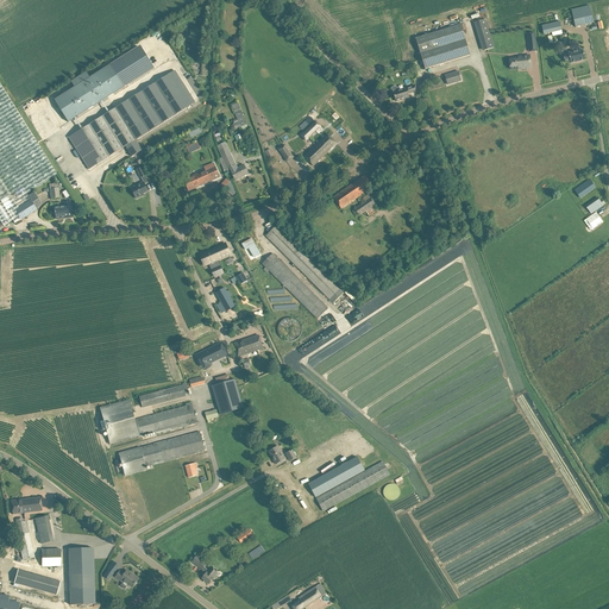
[(594,23),(590,6),(572,10),(576,27),(594,23)]
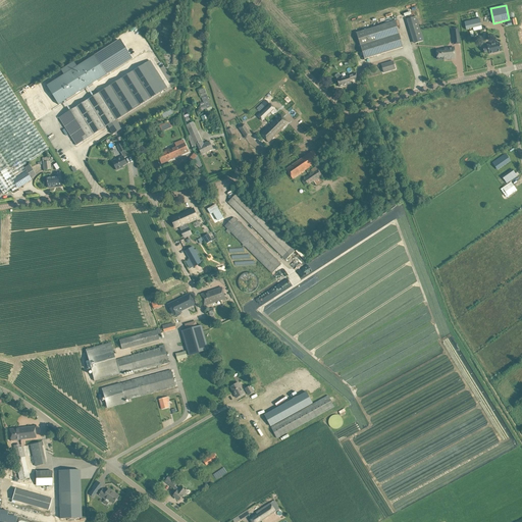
[(408,19),(415,43),(423,41),(416,16),(408,19)]
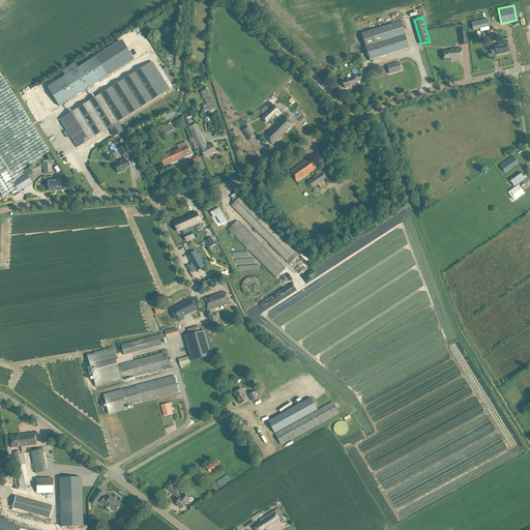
[(489,27),(487,19),(472,23),(473,30),(489,27)]
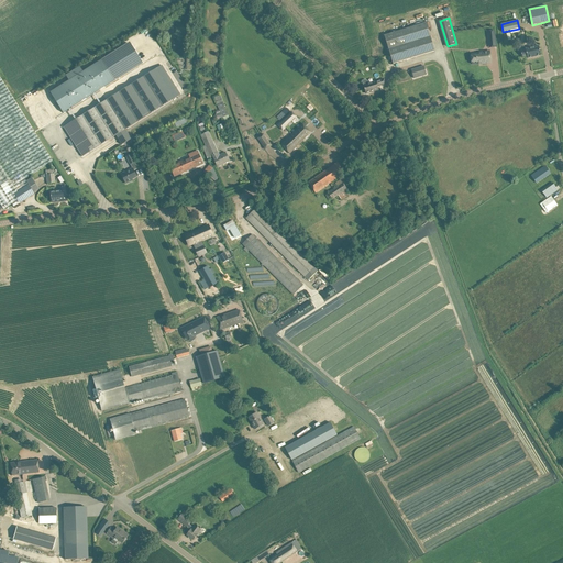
[(385,35),(394,64),(434,51),(426,23),(385,35)]
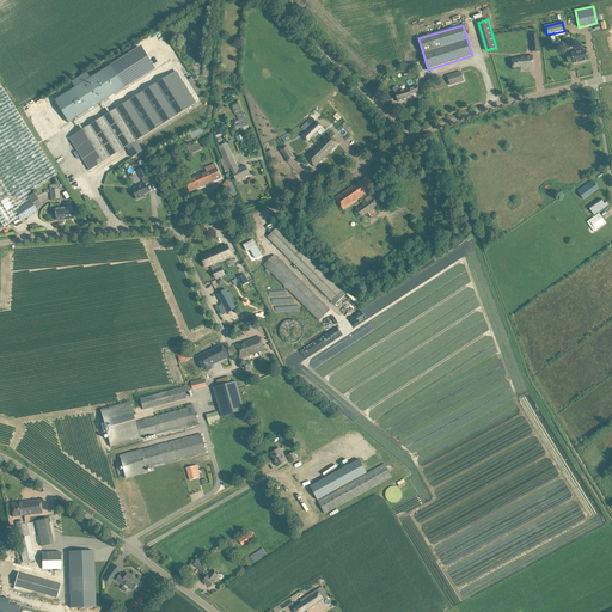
[(539,48),(538,34),(530,34),(532,49),(532,51),(532,53),(539,51),(539,48)]
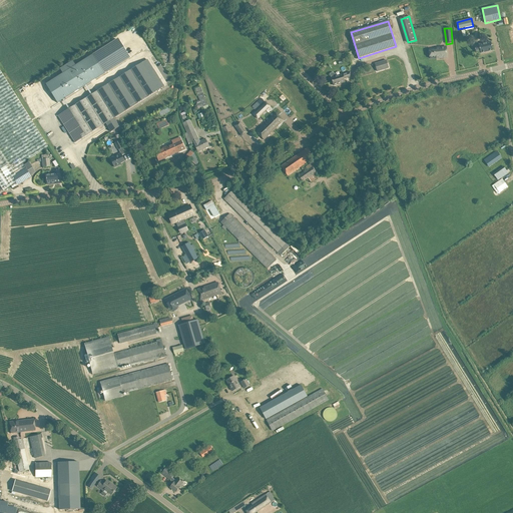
[(460,42),(462,55),(473,53),(472,41),(467,42),(467,39),(464,40),(464,42),(460,42)]
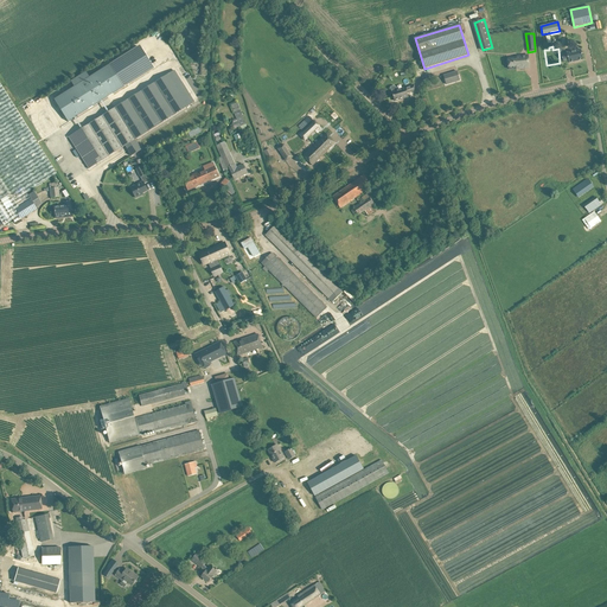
[(583,59),(581,50),(567,52),(567,53),(562,55),(563,62),(568,61),(569,63),(583,59)]
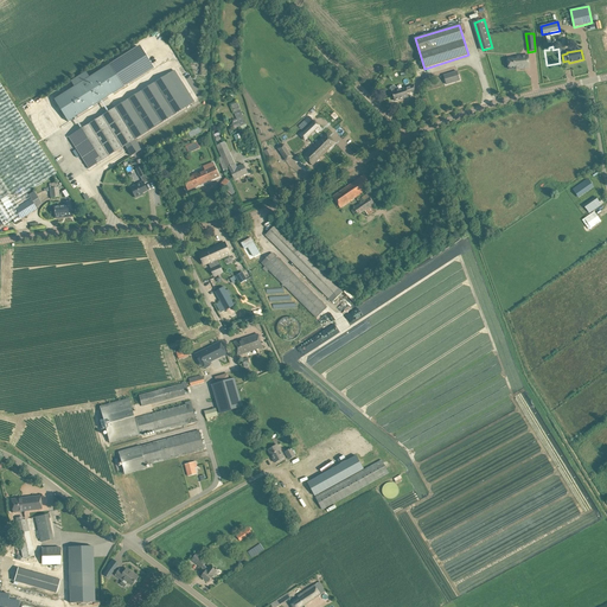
[(519,68),(519,69),(530,68),(529,56),(516,57),(508,58),(509,69),(519,68)]
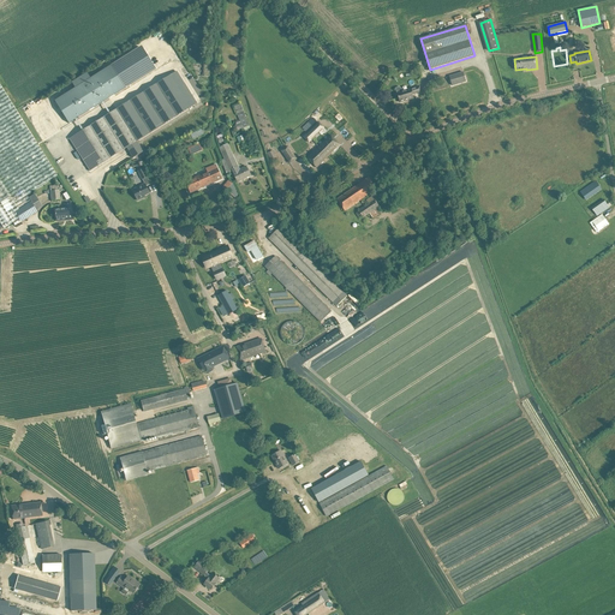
[(55,101),(70,124),(125,88),(112,65),(55,101)]
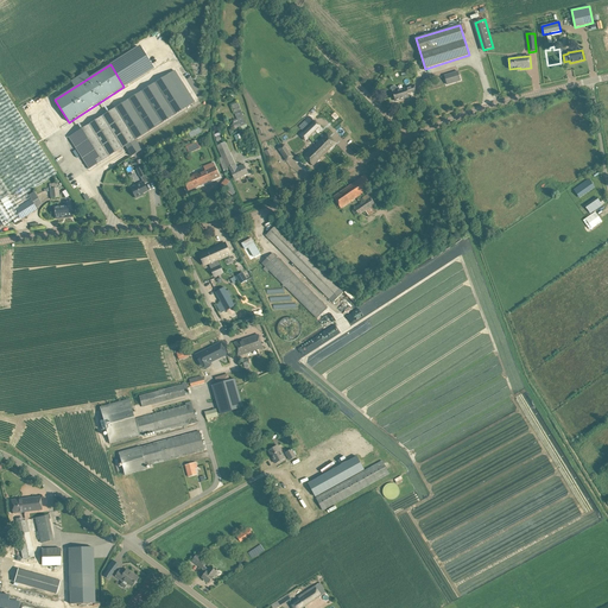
[(69,138),(89,170),(126,146),(132,157),(143,150),(135,140),(195,102),(175,71),(69,138)]
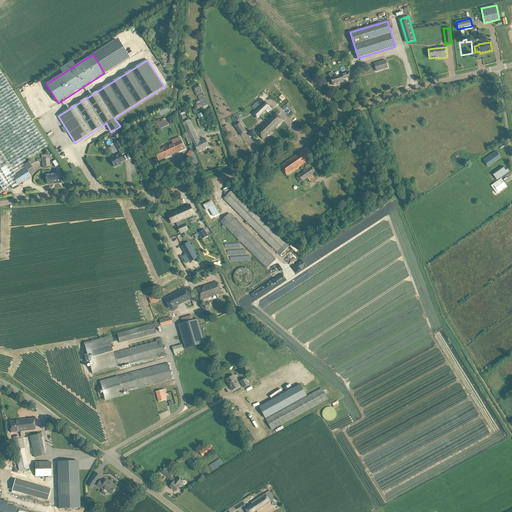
[(374,64),(376,72),(388,68),(386,60),(374,64)]
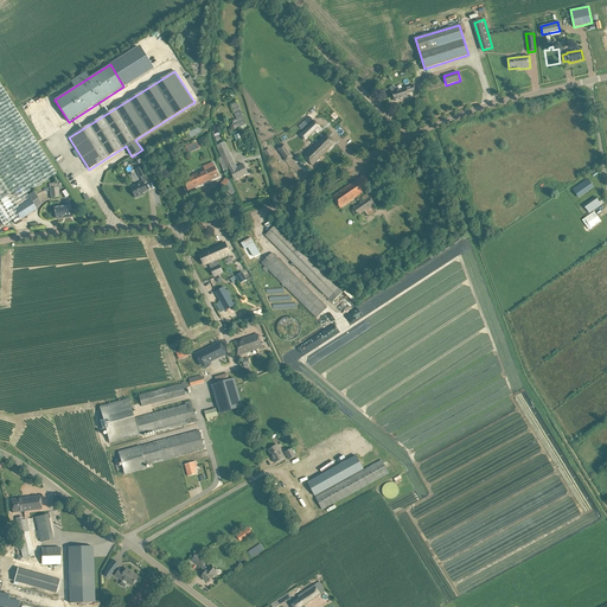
[(0,219),(4,225),(12,219),(14,224),(37,209),(36,208),(42,204),(34,192),(29,196),(26,193),(57,174),(0,83),(0,219)]
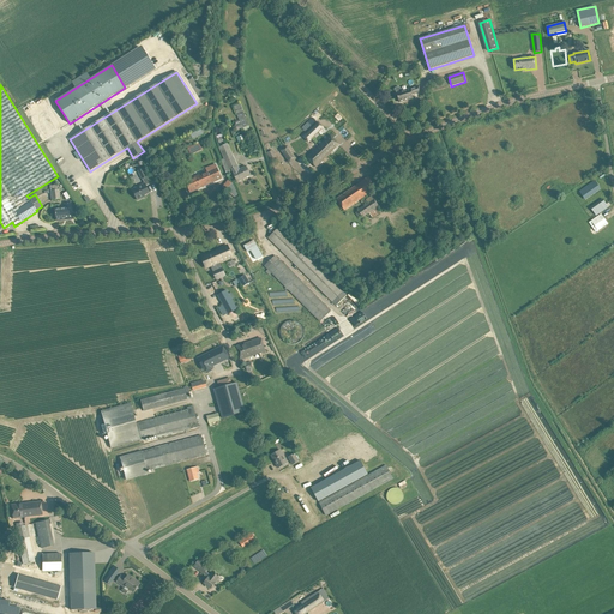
[(408,100),(413,98),(411,95),(421,91),(419,86),(402,91),(402,88),(398,86),(395,88),(399,102),(405,101),(408,100)]
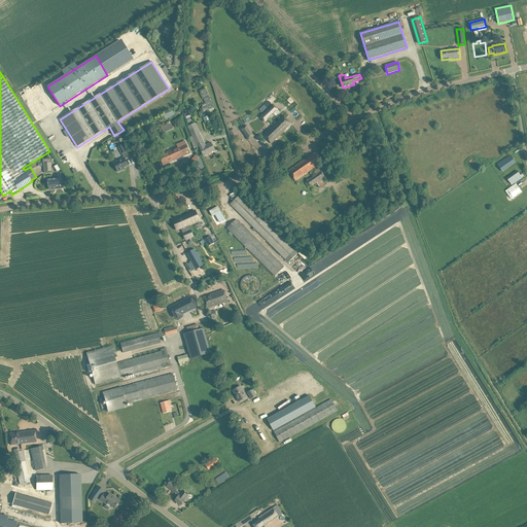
[(202,104),(203,107),(206,106),(208,110),(209,110),(213,108),(206,90),(201,92),(205,103),(202,104)]
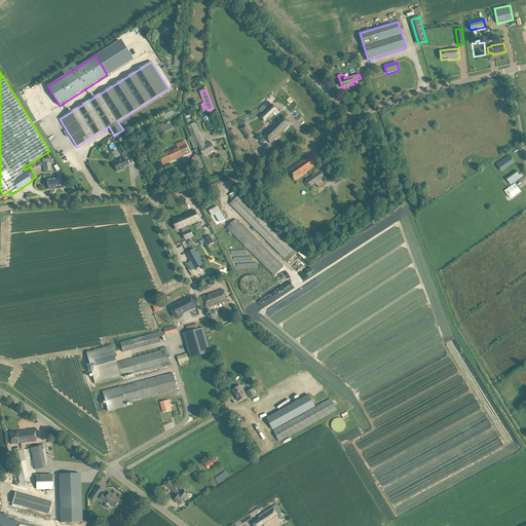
[(262,114),(267,119),(275,112),(277,110),(272,104),(263,113),(262,114)]
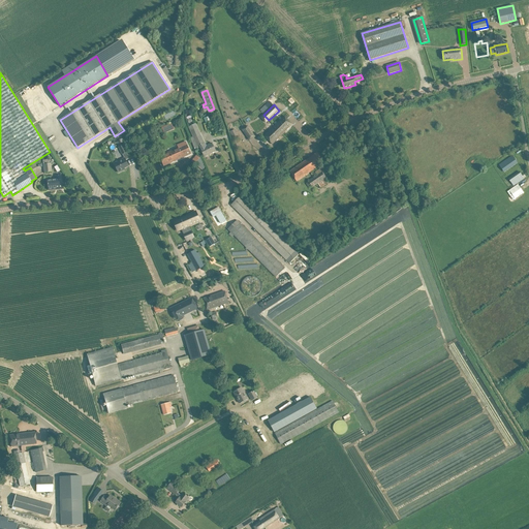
[(274,126),(263,135),(269,141),(273,145),(284,133),(292,125),(283,116),(275,124),(274,126)]
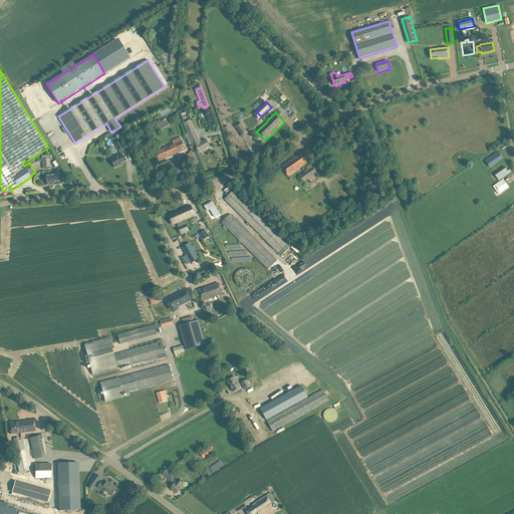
[(193,146),(192,143),(194,142),(196,145),(195,145),(197,148),(199,152),(210,147),(208,142),(206,140),(201,142),(199,139),(193,127),(190,120),(183,123),(187,133),(186,134),(186,131),(184,131),(190,147),(193,146)]
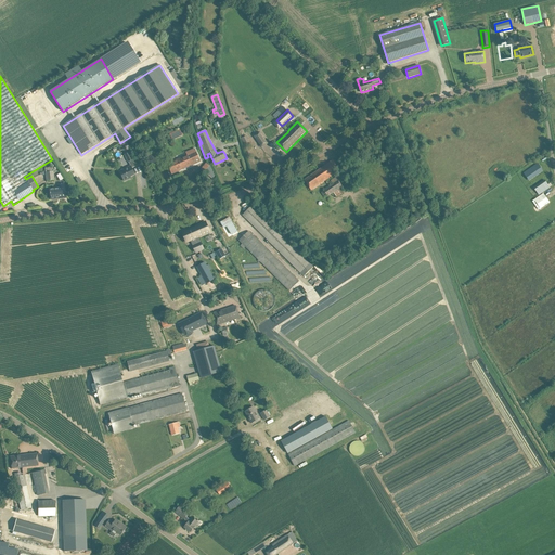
[(183,136),(181,131),(170,136),(172,140),(183,136)]
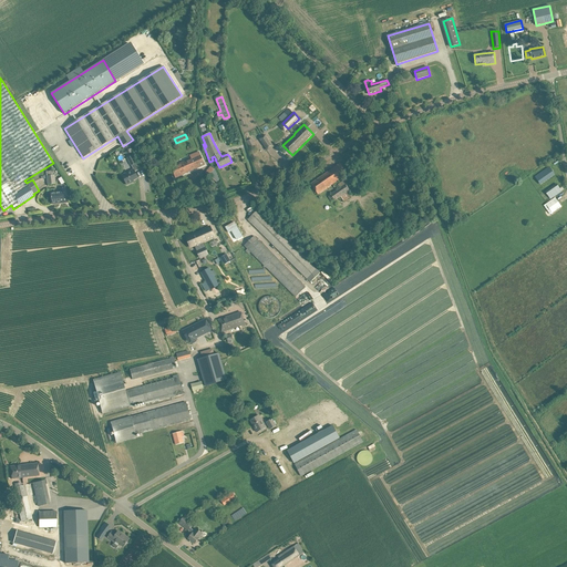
[(259,140),(267,151),(274,146),(266,135),(259,140)]
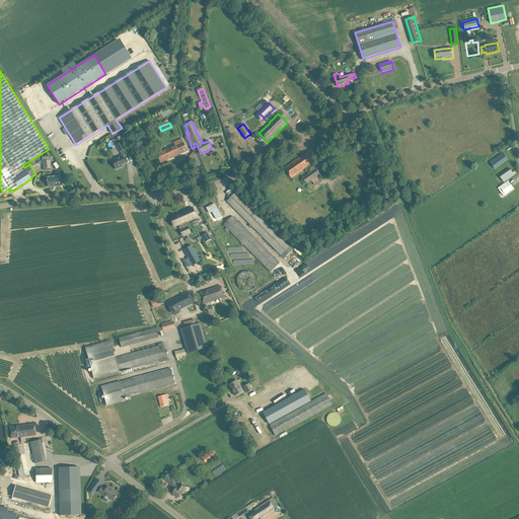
[(182,139),(174,142),(175,145),(157,153),(159,158),(161,162),(188,151),(186,146),(182,139)]
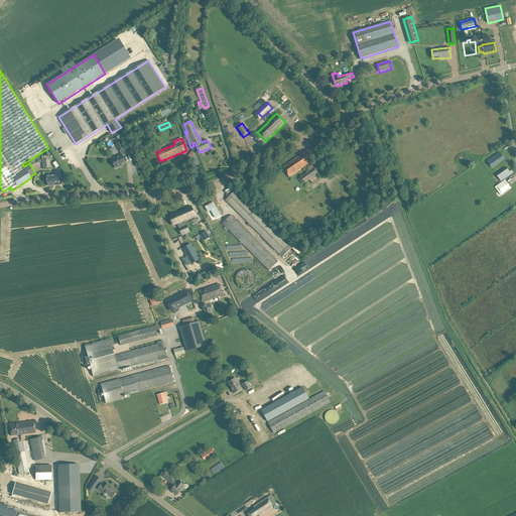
[(143,144),(146,149),(152,145),(149,140),(143,144)]
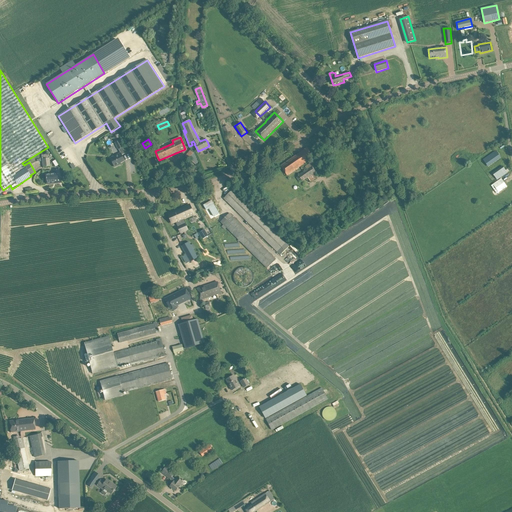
[(115,142),(118,150),(123,147),(120,140),(115,142)]
